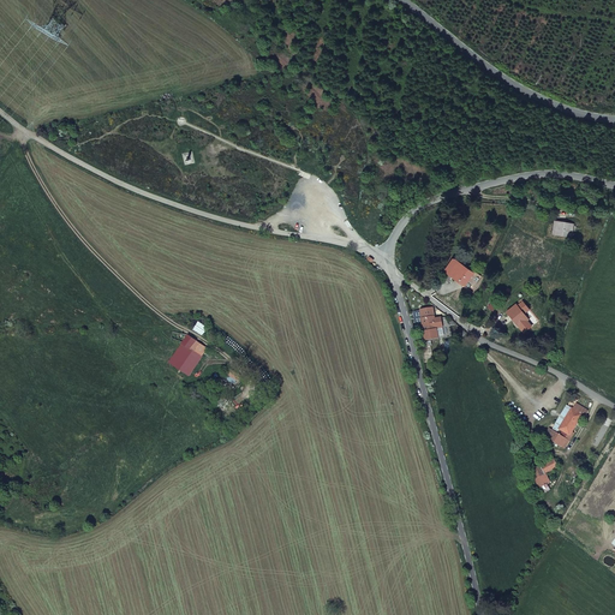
[(556,222),(555,234),(571,237),(572,225),(556,222)]
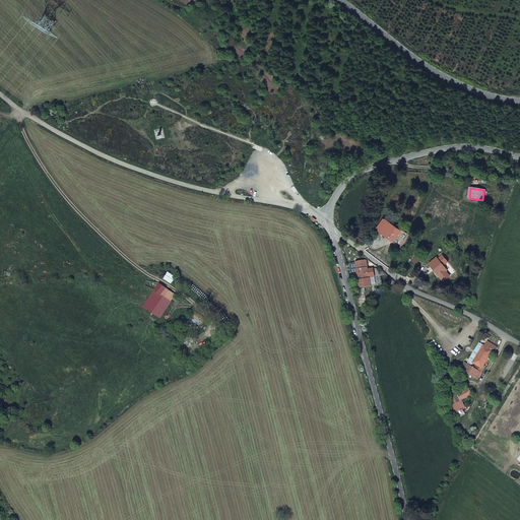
[(399,231),(387,221),(381,231),(394,240),(399,231)]
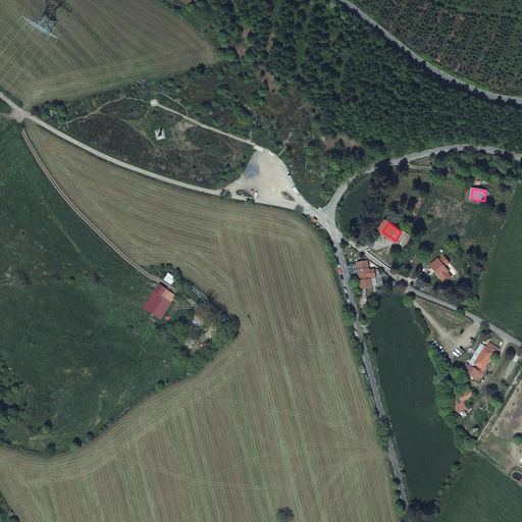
[(449,272),(438,260),(432,266),(446,282),(452,277),(448,273),(449,272)]
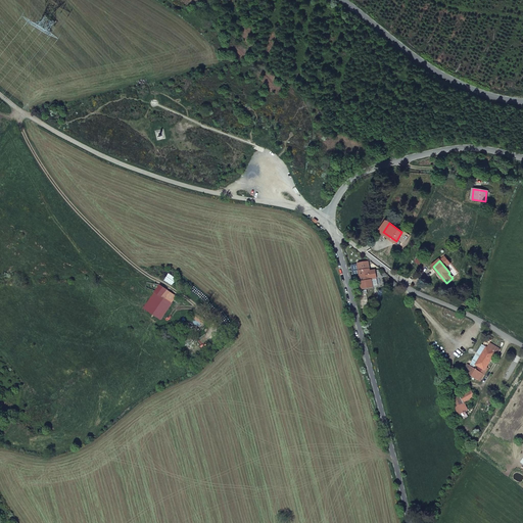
[(362,287),(362,289),(373,287),(373,289),(384,287),(383,277),(377,278),(375,271),(370,272),(369,262),(359,264),(362,287)]
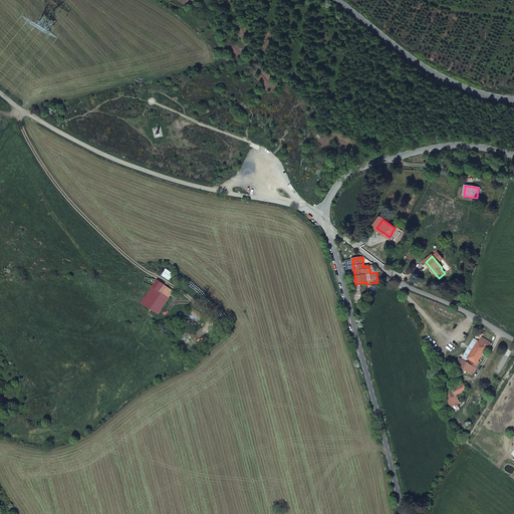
[(355,282),(352,259),(346,260),(347,269),(352,281),(355,282)]
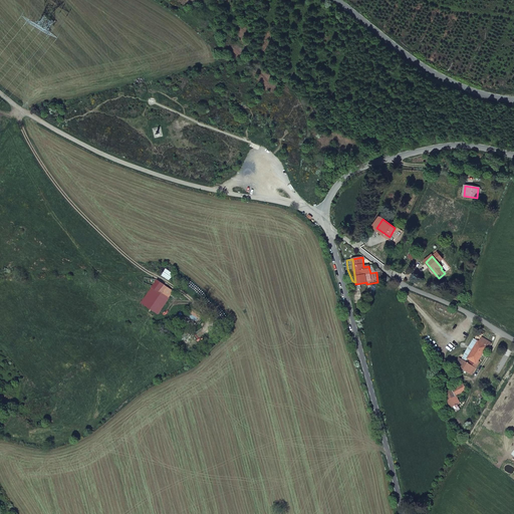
[(146,320),(153,325),(175,292),(159,280),(145,278),(144,279),(144,283),(154,287),(143,303),(151,309),(149,312),(140,307),(138,309),(132,304),(130,299),(124,300),(120,305),(134,316),(136,314),(146,320)]
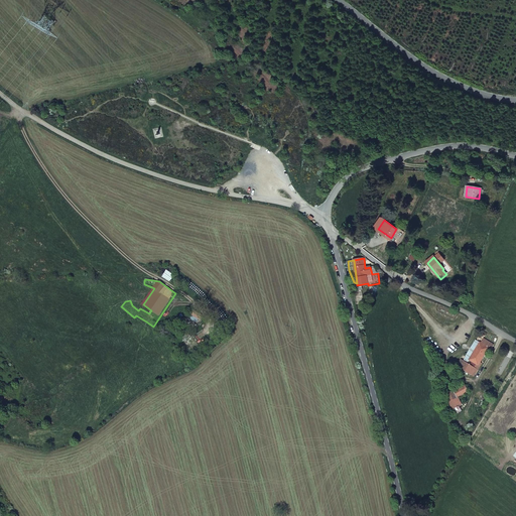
[(173,316),(178,320),(182,313),(177,310),(173,316)]
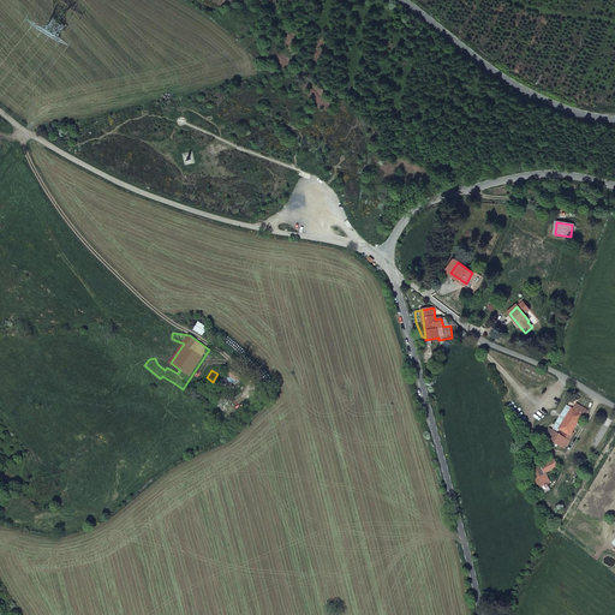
[(573,408),(572,408),(567,416),(559,429),(563,431),(571,435),(572,433),(584,412),(587,413),(589,410),(577,402),(573,408)]
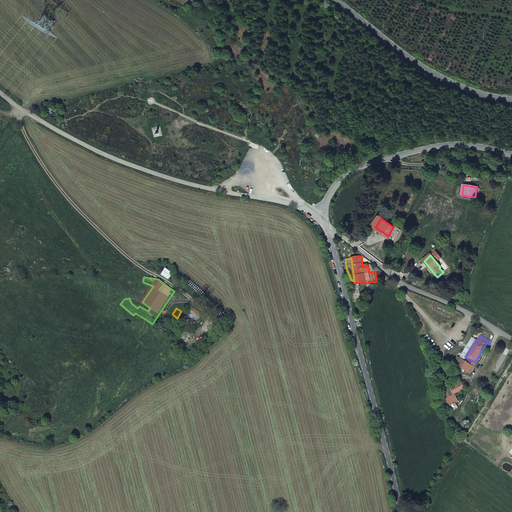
[(465,357),(472,346),(468,344),(462,355),(465,357)]
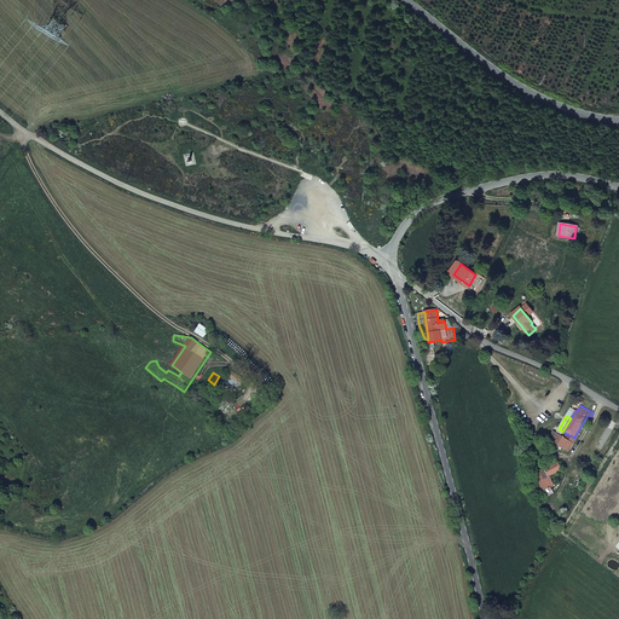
[(557,434),(553,443),(567,451),(574,438),(567,434),(565,439),(560,437),(557,434)]
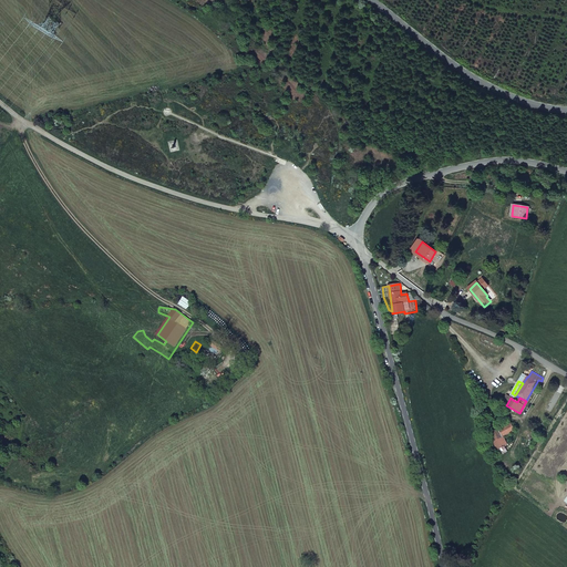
[(522,415),(528,403),(526,401),(519,413),(522,415)]
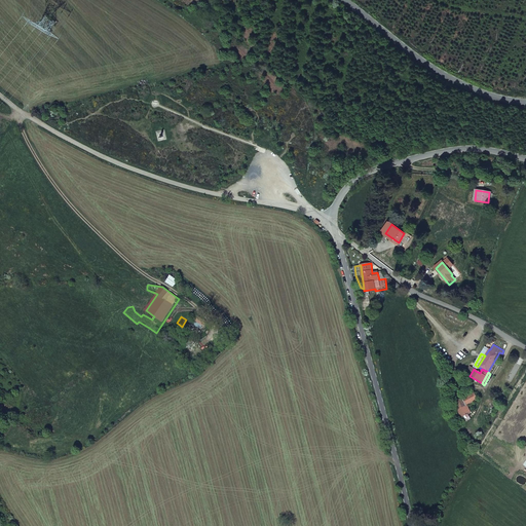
[(454,402),(462,417),(472,413),(467,405),(479,400),(475,392),(454,402)]
